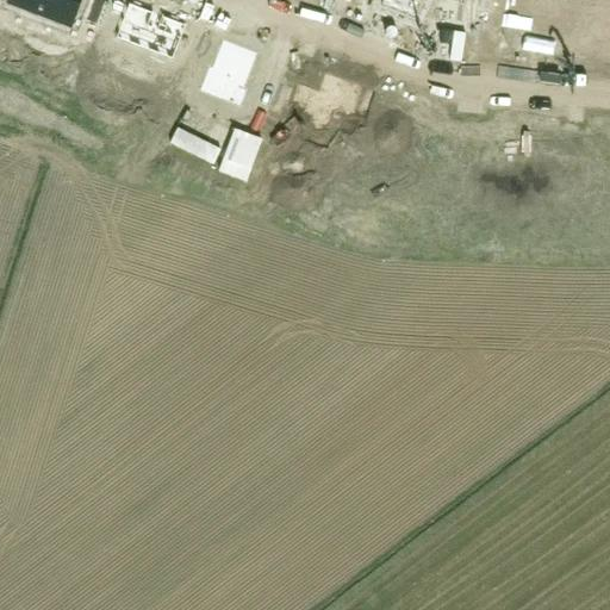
[(12,0),(11,4),(67,25),(70,14),(93,24),(101,1),(97,0),(12,0)]
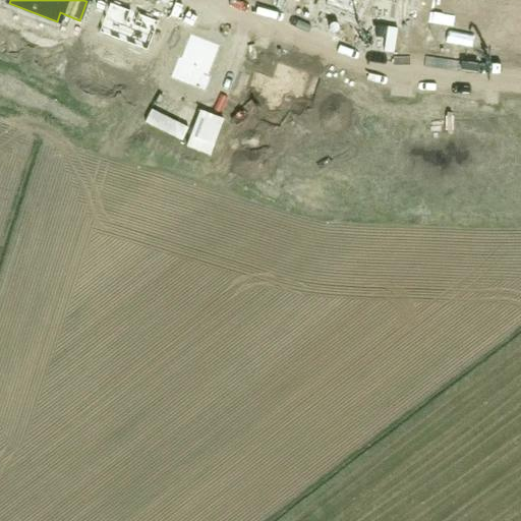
[(329,0),(327,6),(355,16),(360,0),(329,0)]
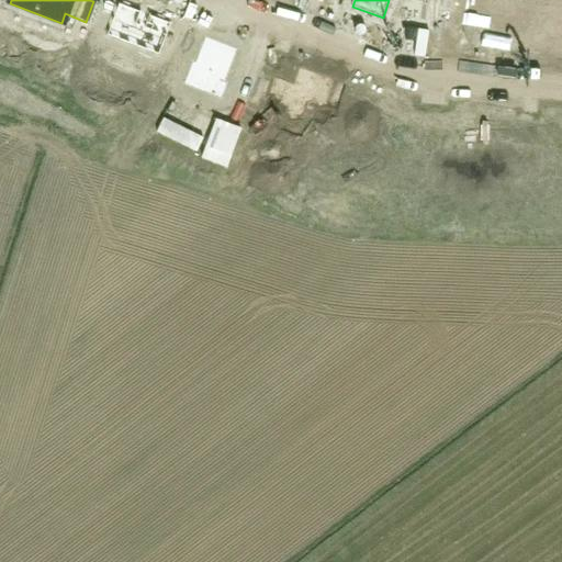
[(444,0),(444,33),(496,34),(496,0),(444,0)]
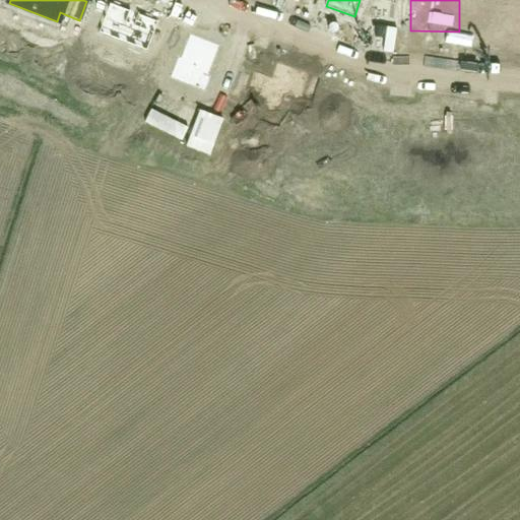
[(519,0),(490,0),(491,42),(519,41),(519,0)]
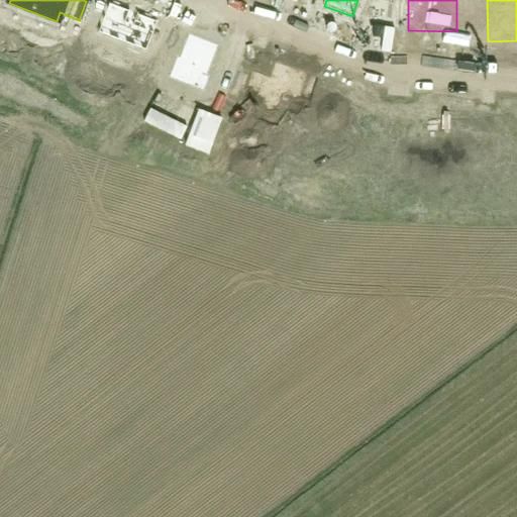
[(109,4),(98,34),(111,39),(105,56),(128,65),(134,47),(147,53),(159,22),(139,15),(140,12),(129,8),(128,11),(109,4)]
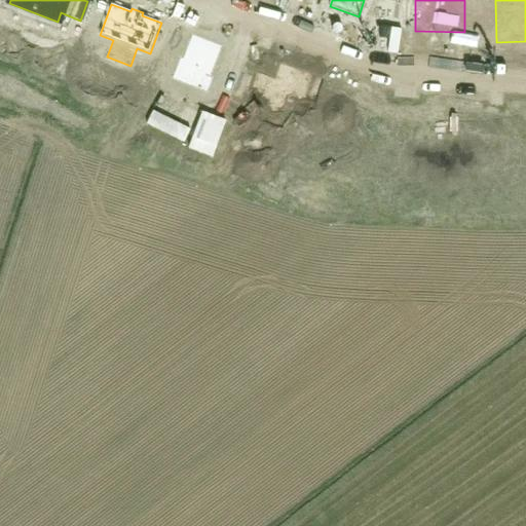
[(180,58),(172,79),(208,94),(214,78),(211,77),(223,46),(192,35),(183,59),(180,58)]
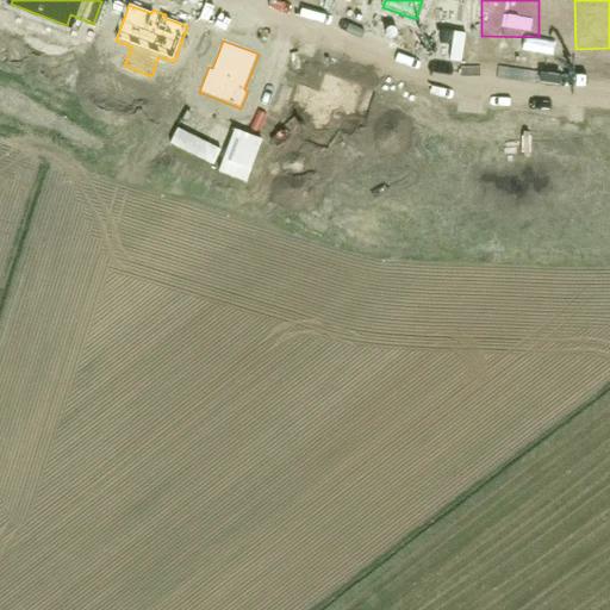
[(397,112),(381,150),(402,157),(393,179),(448,200),(458,174),(436,166),(448,132),(430,125),(433,120),(409,111),(408,117),(397,112)]
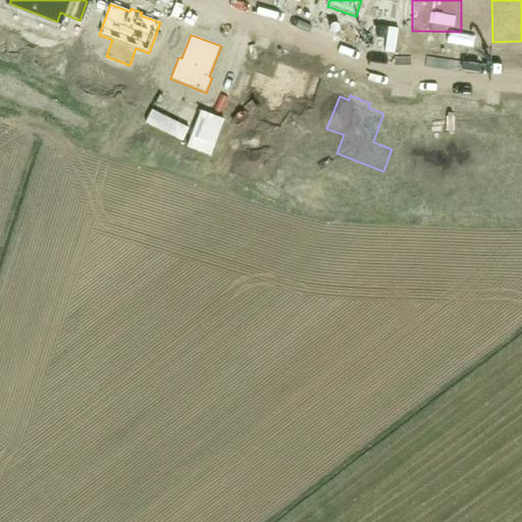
[(432,131),(431,148),(436,149),(434,166),(467,169),(468,158),(484,159),(486,136),(469,134),(471,115),(438,113),(437,132),(432,131)]
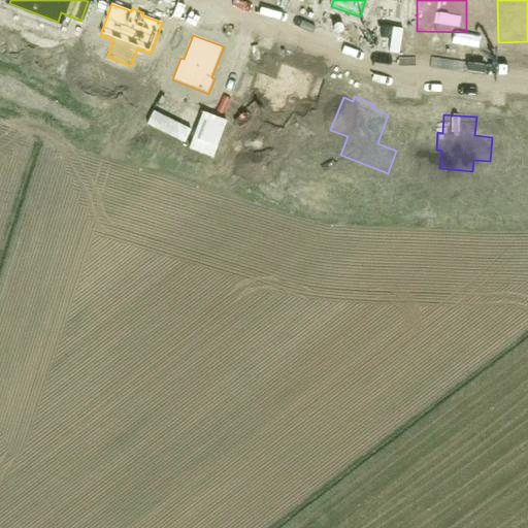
[(240,132),(245,119),(236,116),(231,129),(240,132)]
